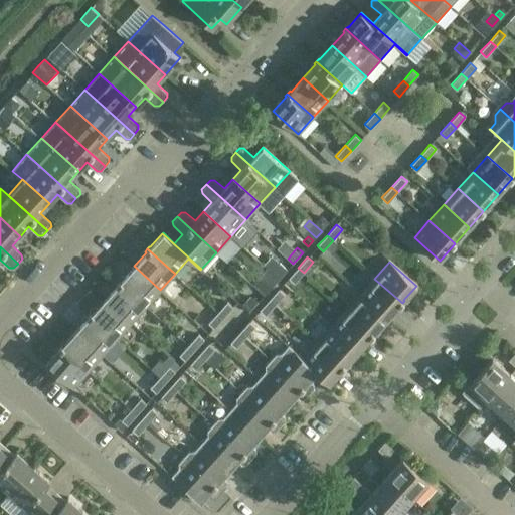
[(271,273),(279,279),(287,270),(279,264),(271,273)]
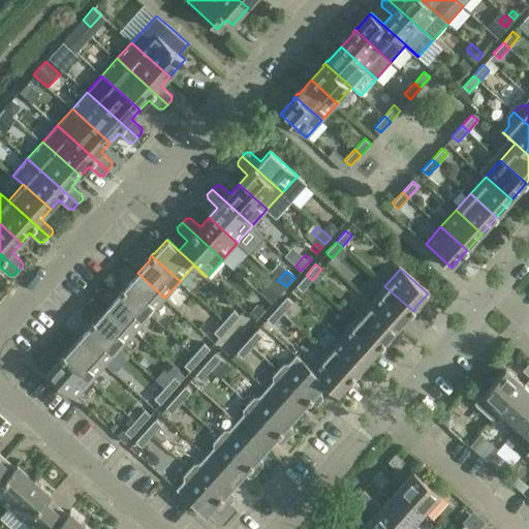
[(164,298),(137,273),(124,287),(124,286),(121,288),(150,314),(164,298)]
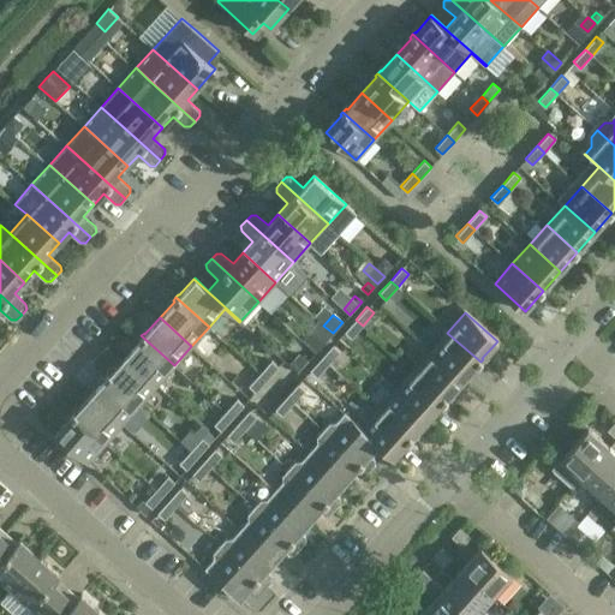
[(363,326),(356,320),(344,332),(351,339),(363,326)]
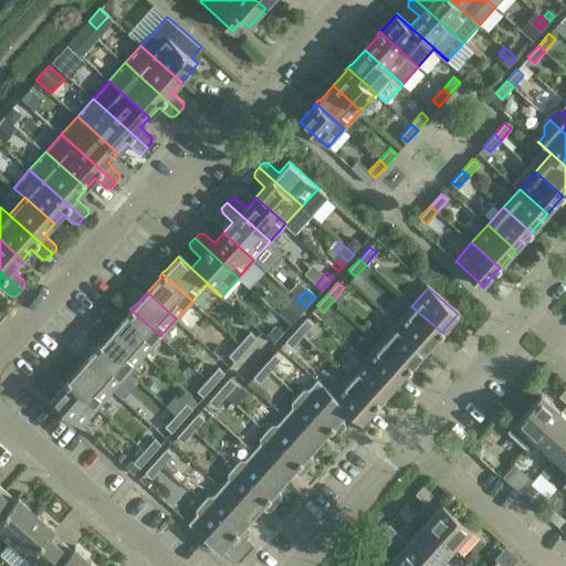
[(295,313),(302,305),(294,297),(290,302),(291,308),(295,313)]
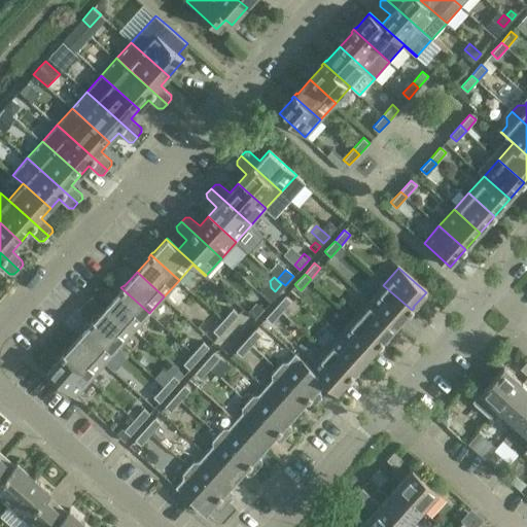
[(383,285),(369,302),(396,326),(409,312),(409,313),(412,310),(383,285)]
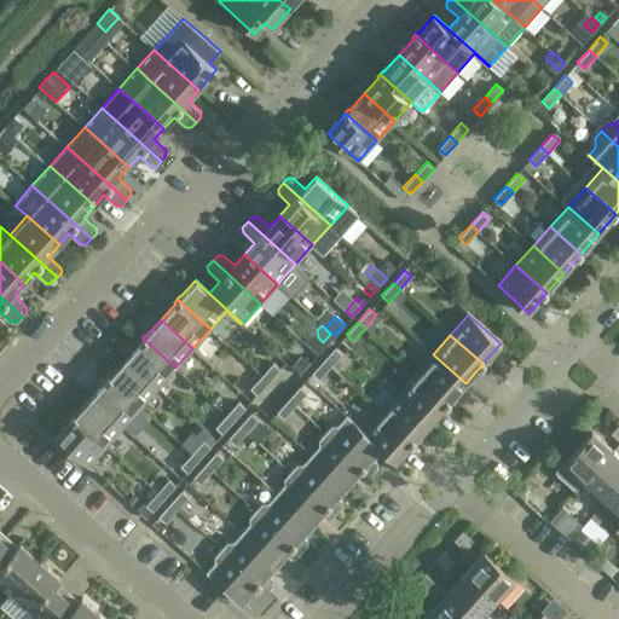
[(175,368),(142,337),(139,341),(140,342),(126,358),(157,387),(175,368)]
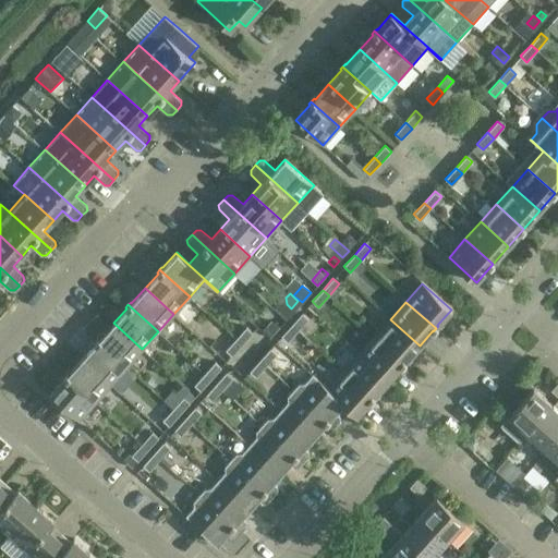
[(307,319),(301,313),(291,325),(298,330),(307,319)]
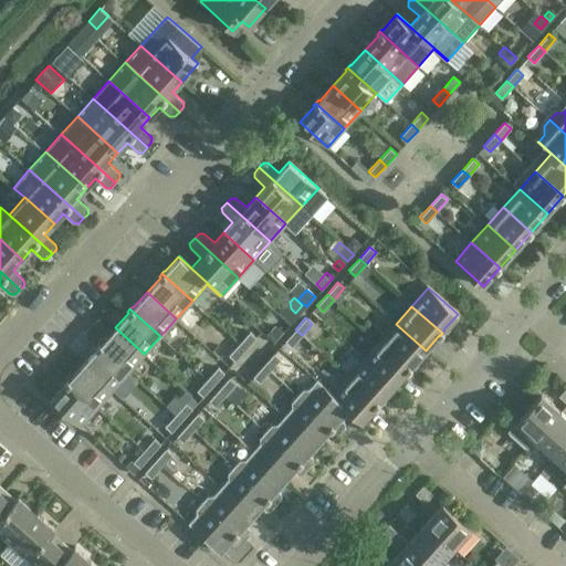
[(426,350),(396,324),(380,342),(410,368),(412,366),(412,365),(426,350)]
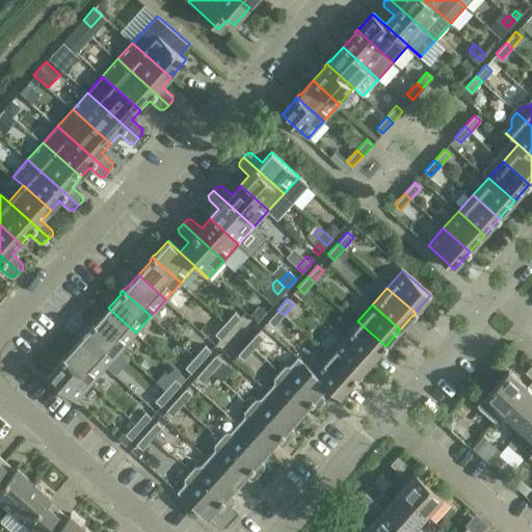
[(135,333),(108,308),(96,322),(95,321),(91,324),(121,349),(135,333)]
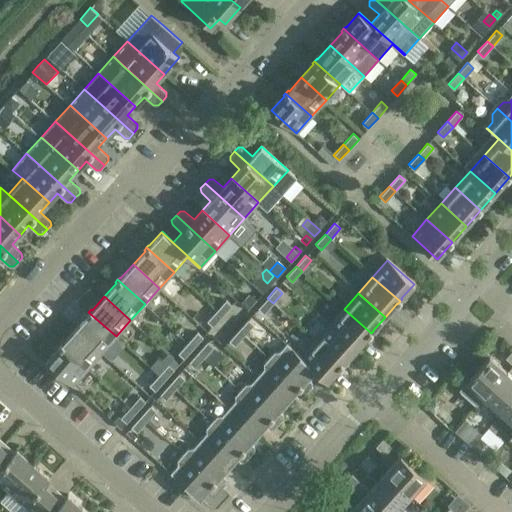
[(241,304),(247,309),(254,301),(249,296),(241,304)]
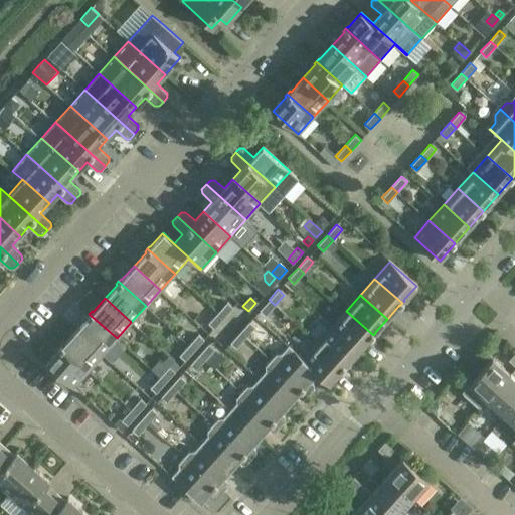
[(275,305),(269,300),(259,311),(265,316),(275,305)]
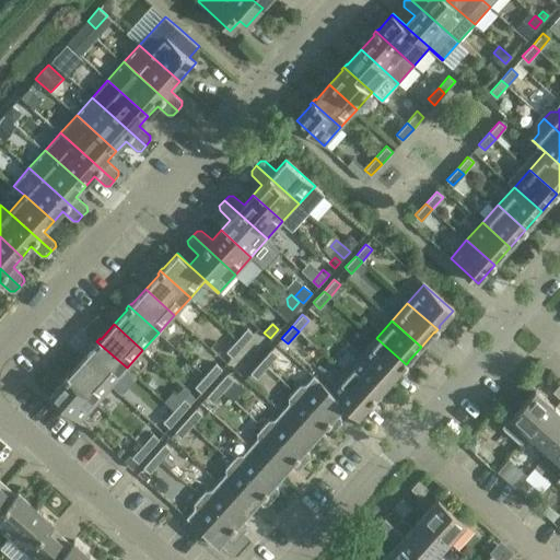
[(243,346),(254,334),(247,328),(236,339),(243,346)]
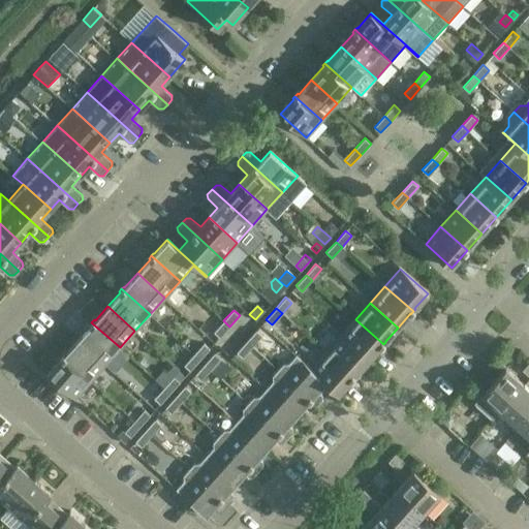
[(383,344),(355,319),(340,336),(368,361),(380,347),(381,347),(383,344)]
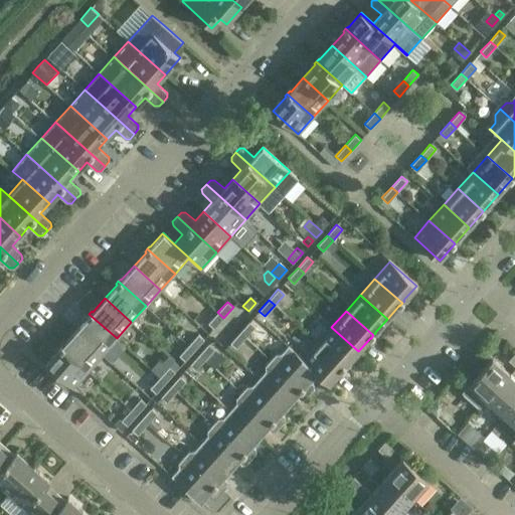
[(223,318),(217,312),(207,323),(213,329),(223,318)]
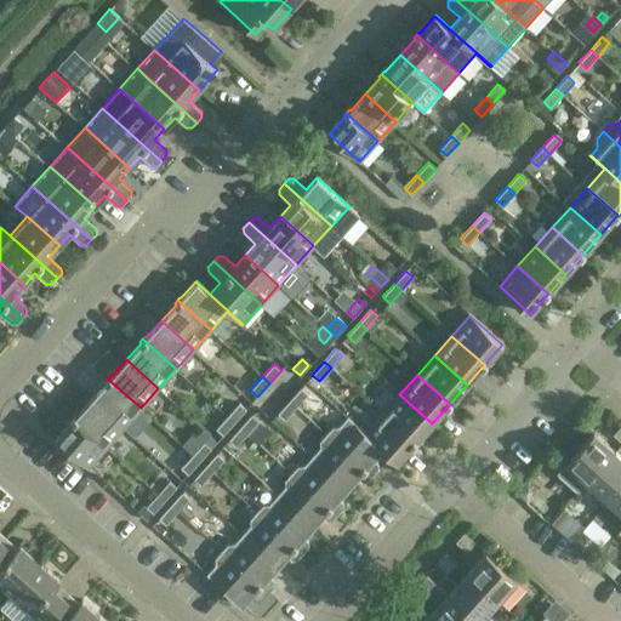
[(141,408),(107,379),(104,381),(106,382),(91,399),(124,428),(141,408)]
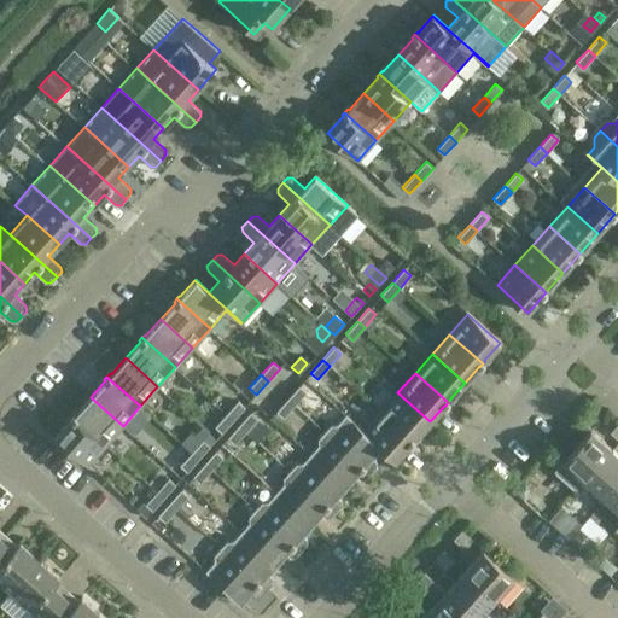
[(307,392),(299,385),(287,398),(295,404),(307,392)]
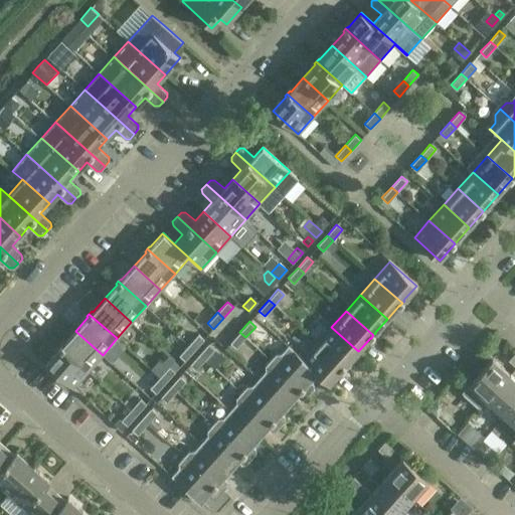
[(331,327),(317,343),(344,368),(347,365),(346,364),(358,351),(331,327)]
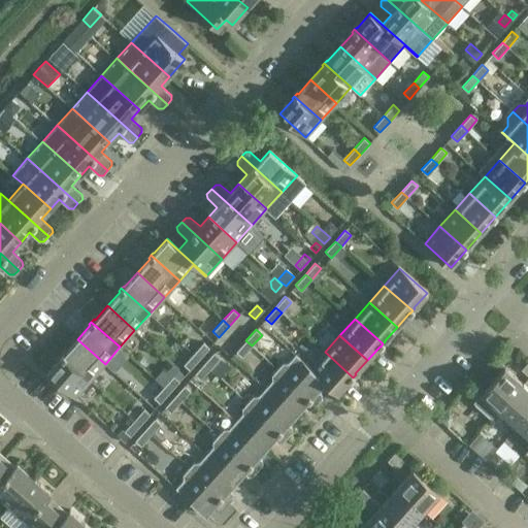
[(105,364),(77,339),(65,353),(64,352),(61,355),(90,381),(105,364)]
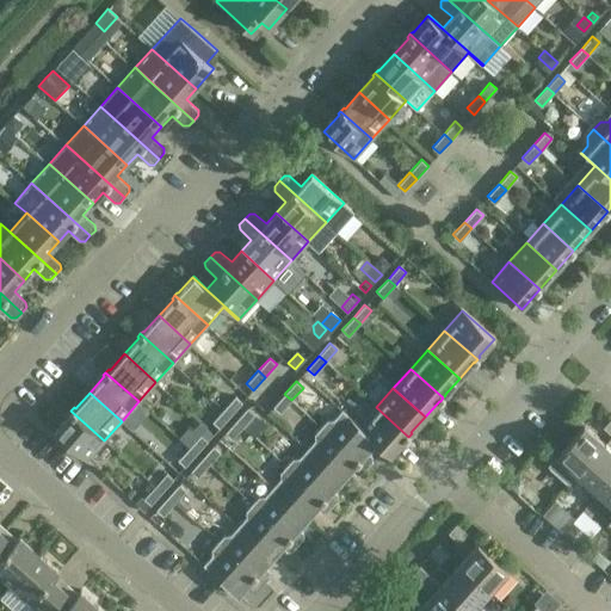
[(291,400),(284,394),(272,407),(279,413),(291,400)]
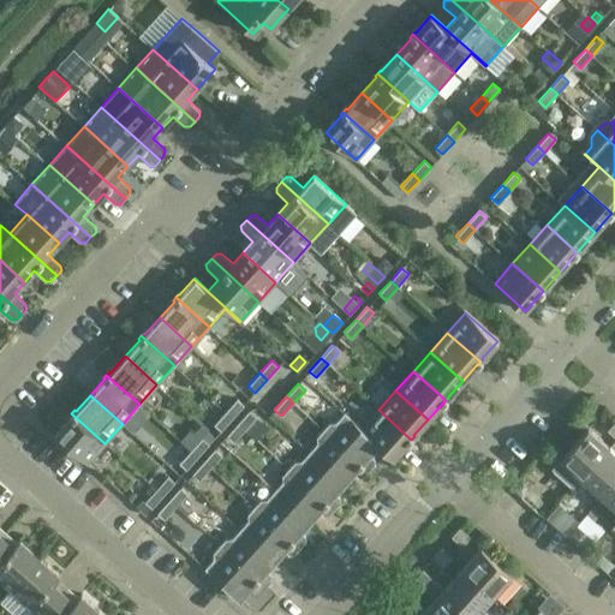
[(232,418),(244,405),(237,399),(225,412),(232,418)]
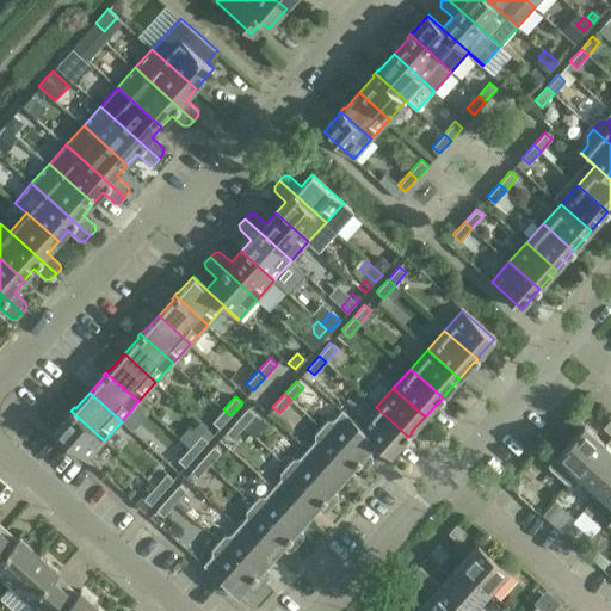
[(254,414),(247,407),(236,420),(244,426),(254,414)]
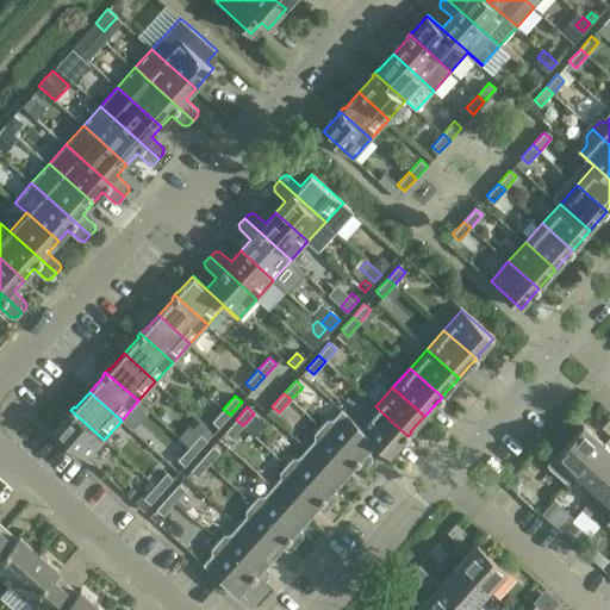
[(408,436),(375,406),(359,424),(341,409),(341,410),(390,454),(404,439),(405,440),(408,436)]
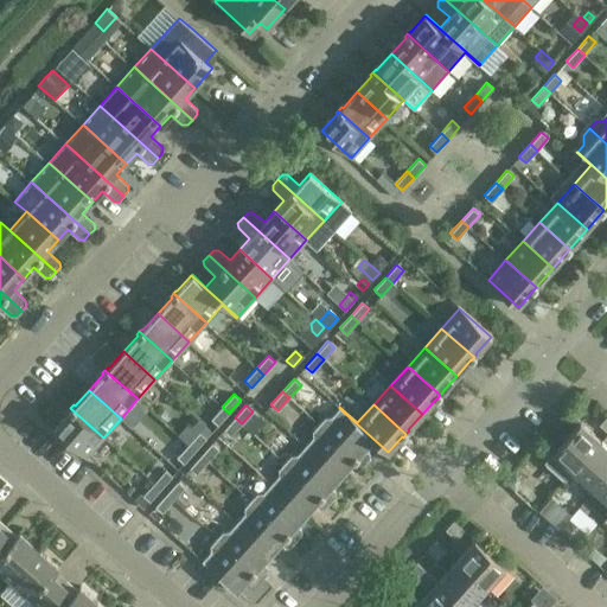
[(229,413),(222,407),(211,419),(218,426),(229,413)]
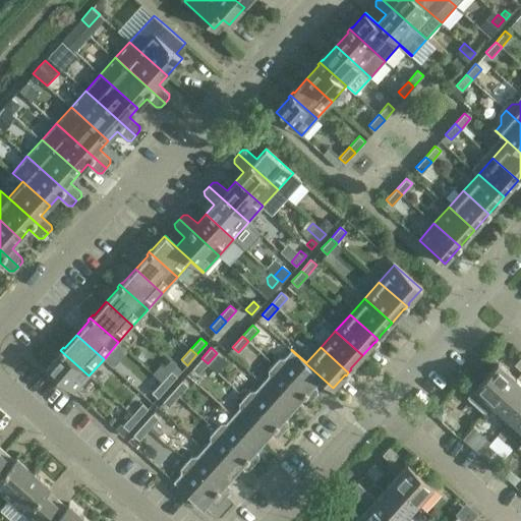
[(89,375),(60,350),(58,353),(59,353),(46,367),(73,392),(89,375)]
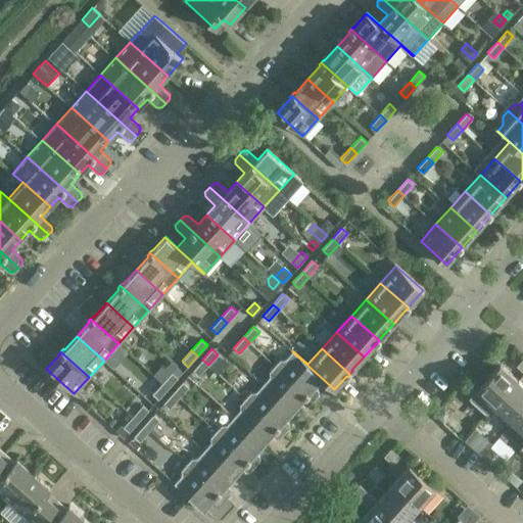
[(280,359),(275,365),(314,400),(319,395),(318,391),(315,387),(322,379),(333,390),(334,389),(292,351),(285,359),(280,359)]
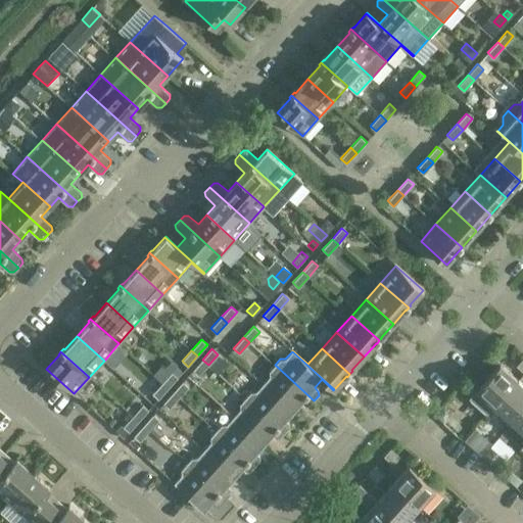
[(208,365),(202,360),(192,371),(198,376),(208,365)]
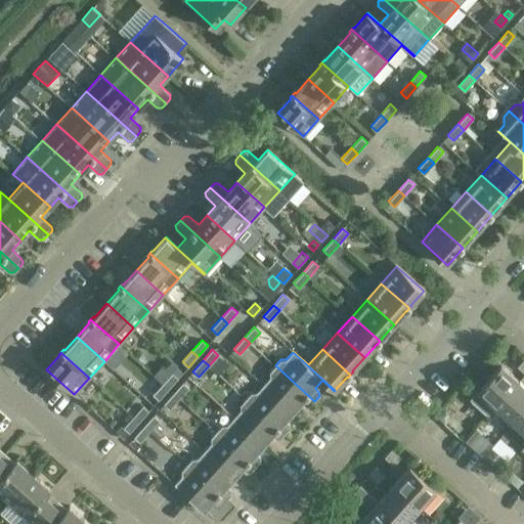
[(476,390),(494,406),(518,380),(500,363),(476,390)]
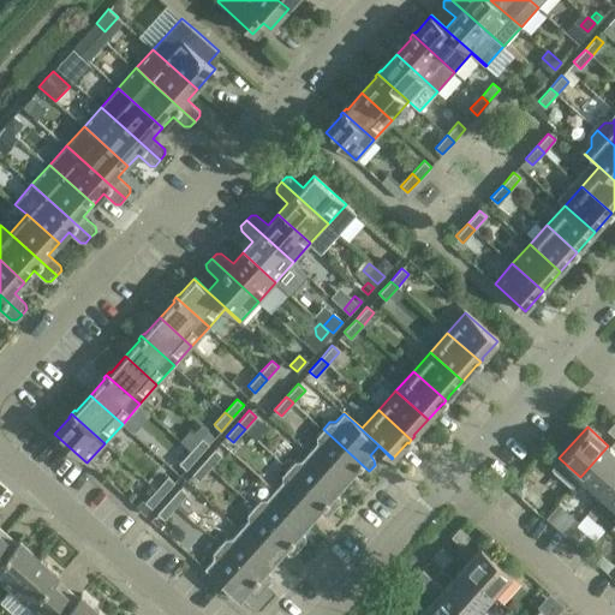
[(369,471),(323,429),(316,436),(317,442),(309,452),(345,484),(353,475),(358,478),(363,478),(369,471)]
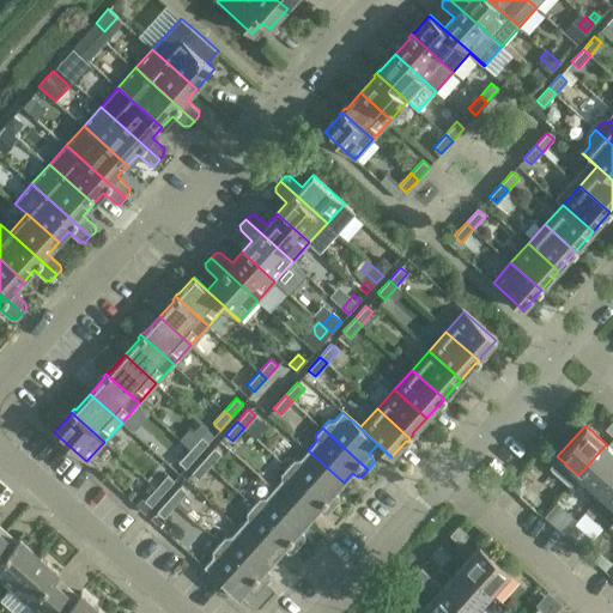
[(196,455),(208,442),(201,436),(189,449),(196,455)]
